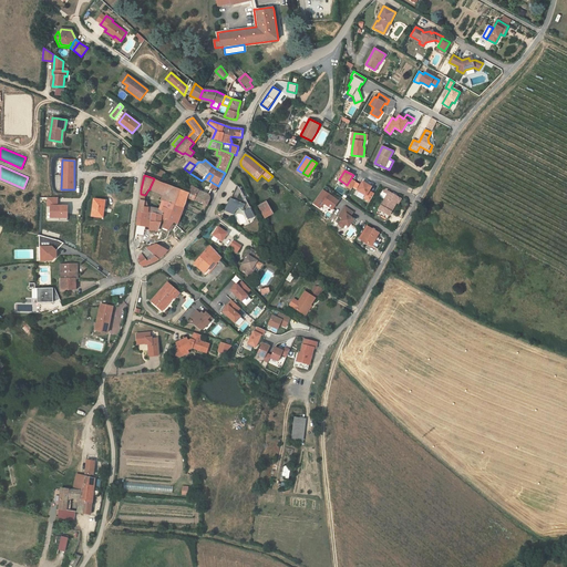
[(167,184),(154,178),(150,188),(165,193),(163,199),(168,202),(172,192),(165,189),(167,184)]
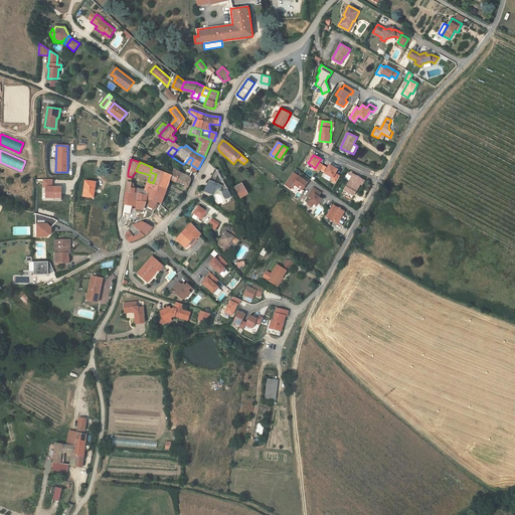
[(318,163),(315,168),(314,170),(319,172),(323,165),(318,163)]
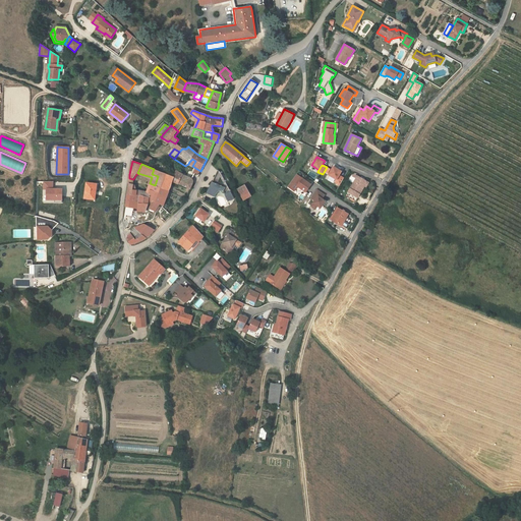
[(329,175),(337,180),(340,175),(342,172),(334,167),(329,175)]
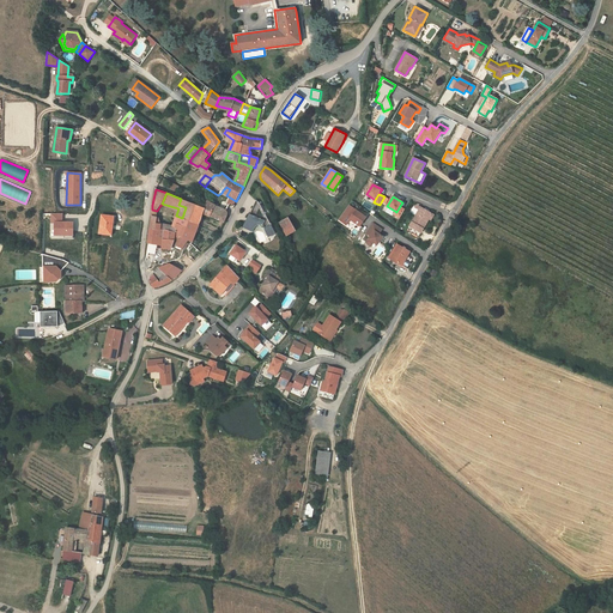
[(204,208),(181,199),(178,205),(186,207),(182,218),(176,216),(176,217),(178,217),(176,224),(177,224),(176,228),(156,224),(157,217),(152,216),(150,230),(156,230),(163,230),(180,236),(188,241),(192,243),(202,214),(205,208),(204,208)]
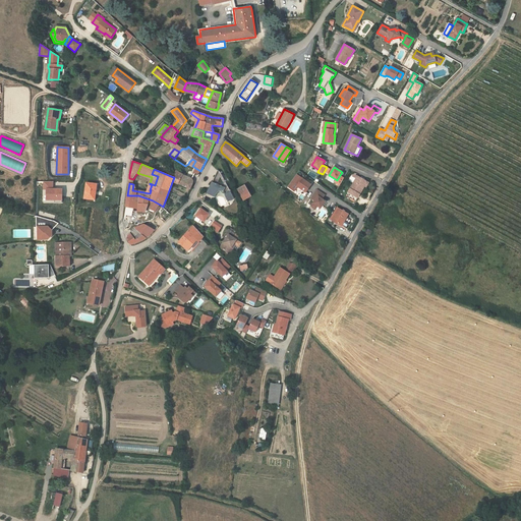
[(218,170),(215,176),(225,180),(220,172),(219,171),(218,170)]
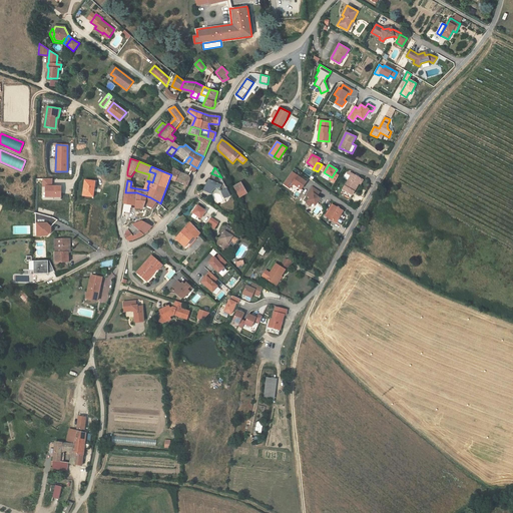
[(170,174),(171,174),(169,179),(187,186),(190,179),(190,178),(189,175),(186,175),(185,178),(179,174),(180,172),(173,168),(170,174)]
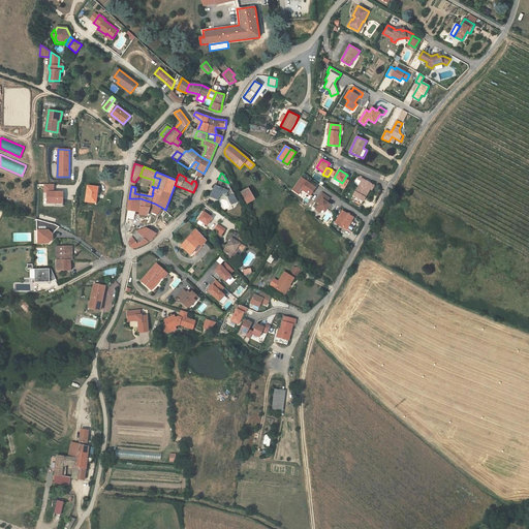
[(301,177),(292,189),(299,194),(302,189),(310,195),(315,188),(301,177)]
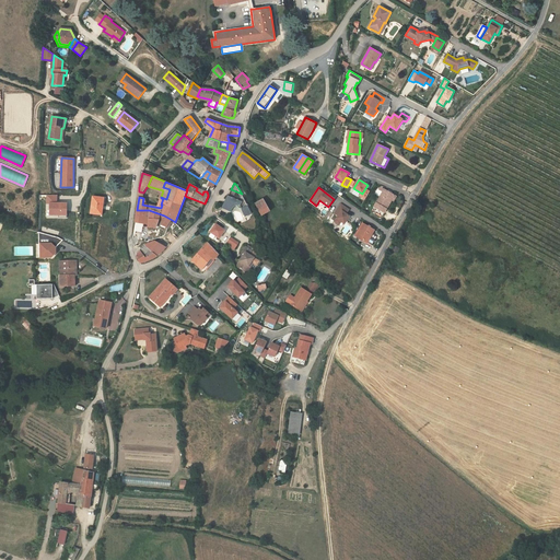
[(365,188),(362,194),(360,196),(365,199),(370,191),(365,188)]
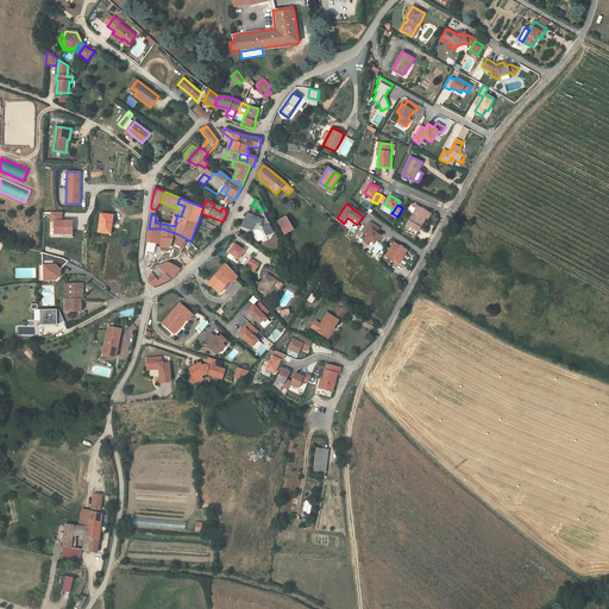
[(263,211),(251,206),(248,213),(250,214),(249,214),(248,214),(248,215),(248,217),(248,218),(249,218),(248,220),(245,219),(242,227),(251,231),(253,227),(253,226),(255,225),(256,224),(257,224),(258,224),(259,224),(261,225),(262,225),(262,226),(263,227),(267,236),(274,233),(263,211)]
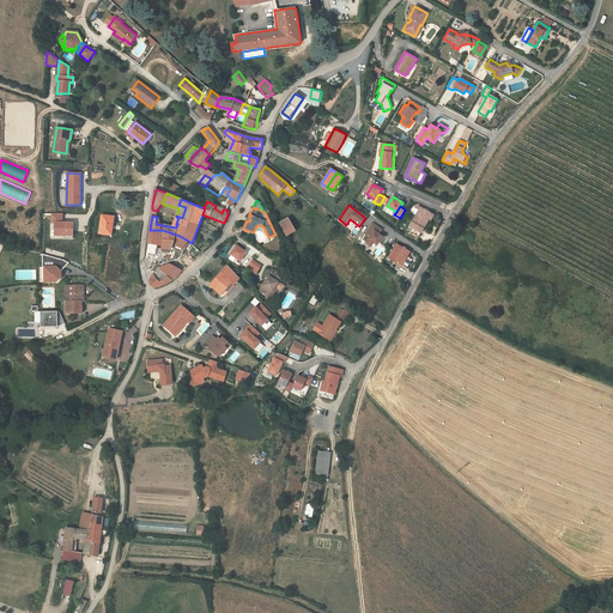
[(429,219),(431,213),(429,212),(424,210),(420,207),(410,226),(412,228),(410,232),(418,237),(429,219)]
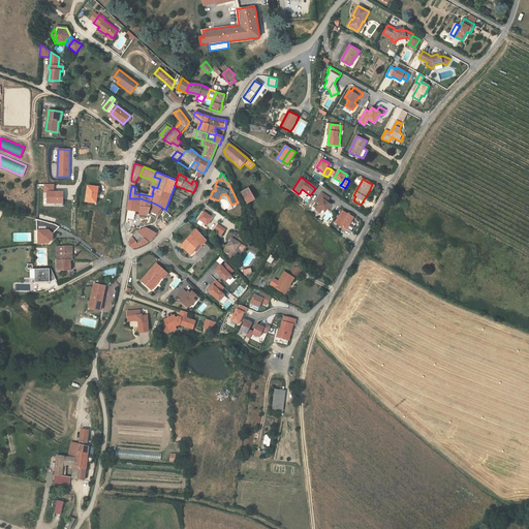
[(63,192),(53,192),(53,184),(44,184),(44,192),(47,192),(47,201),(55,203),(55,206),(63,206),(63,192)]
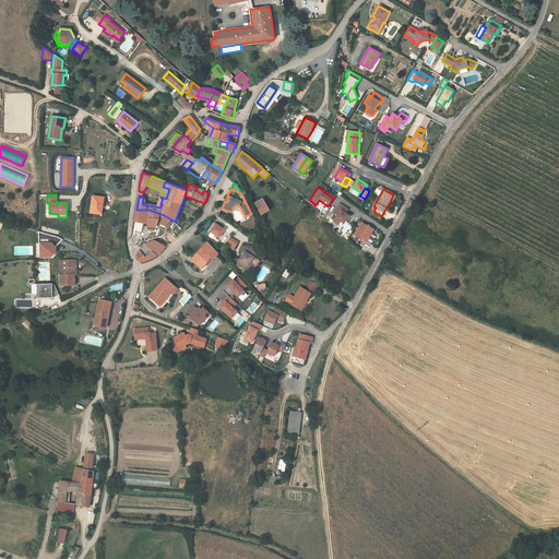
[(106,198),(93,197),(91,213),(102,214),(103,204),(105,204),(106,198)]
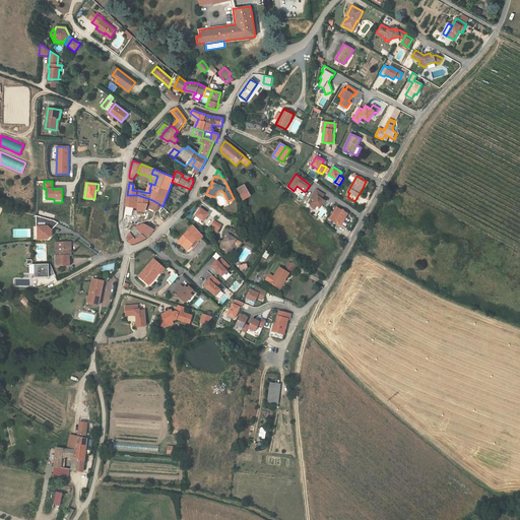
[(251,196),(245,185),(237,189),(243,200),(251,196)]
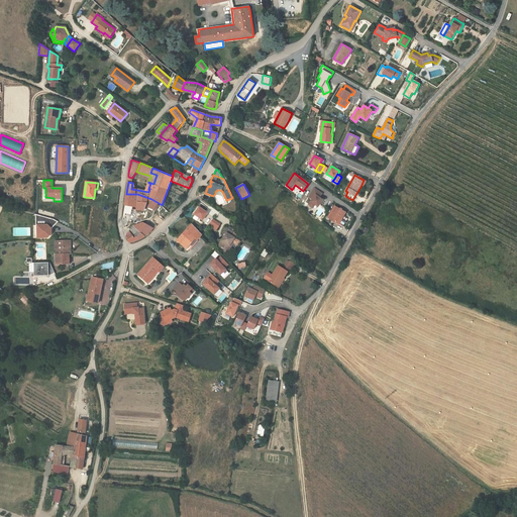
[(295,186),(292,191),(301,197),(304,192),(295,186)]
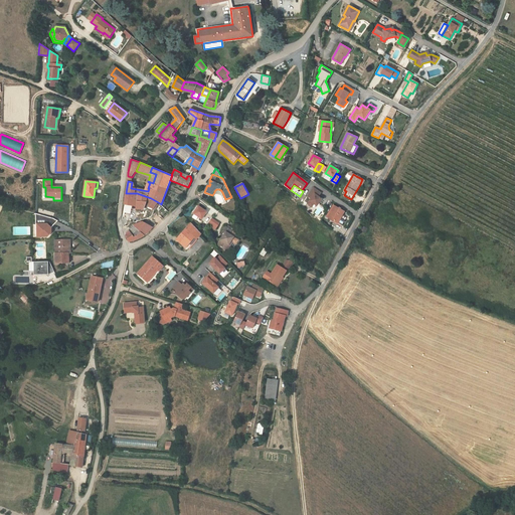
[(317,205),(322,199),(319,196),(322,192),(314,187),(307,196),(311,199),(308,204),(312,207),(314,203),(317,205)]
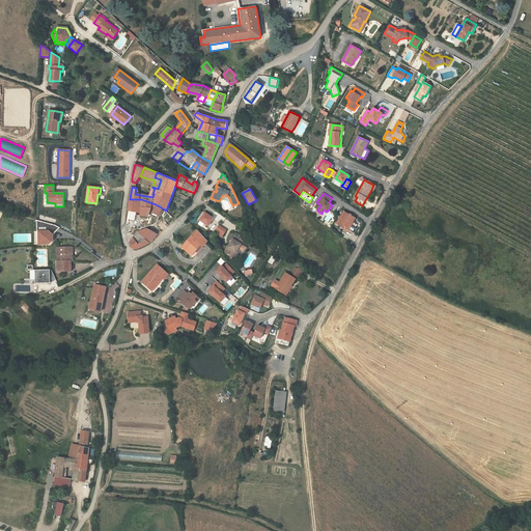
[(135,199),(130,199),(128,213),(132,214),(131,215),(136,216),(137,212),(134,212),(135,204),(135,199)]
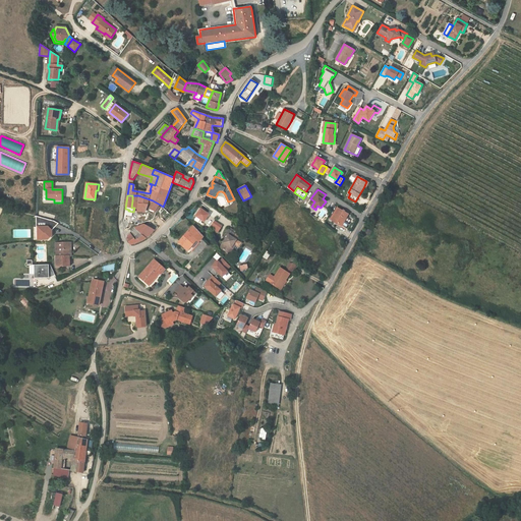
[(153,200),(138,195),(138,201),(137,212),(138,212),(146,212),(148,206),(148,203),(152,204),(153,200)]
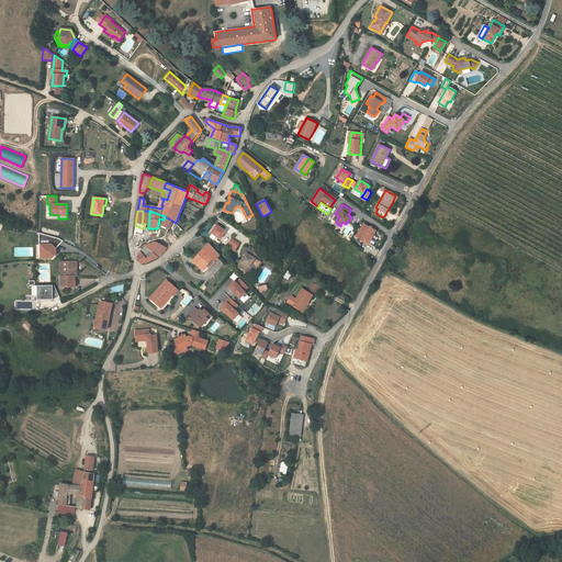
[(164,220),(161,225),(167,228),(167,227),(170,223),(172,221),(165,216),(164,220)]
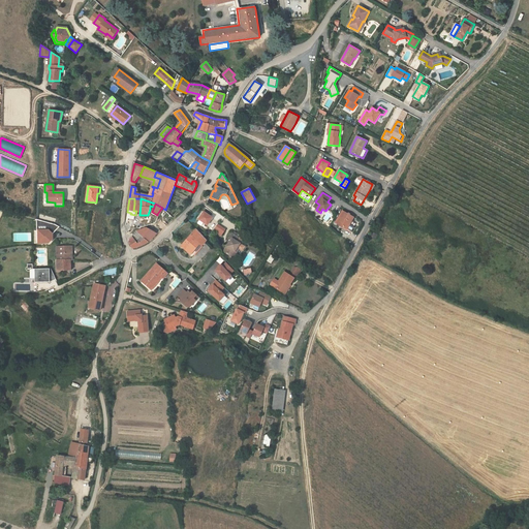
[(336,222),(338,223),(344,212),(342,211),(336,222)]
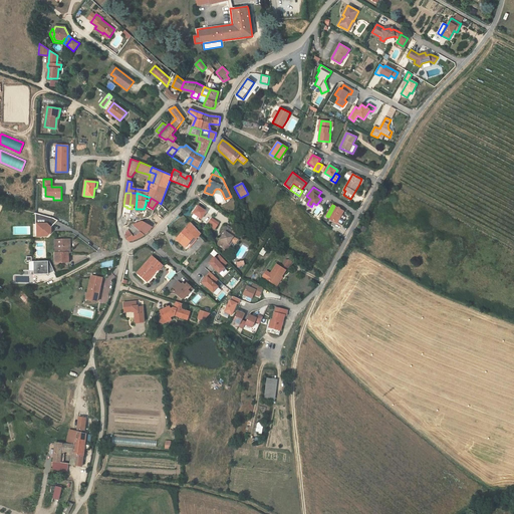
[(203,219),(208,212),(198,206),(194,213),(203,219)]
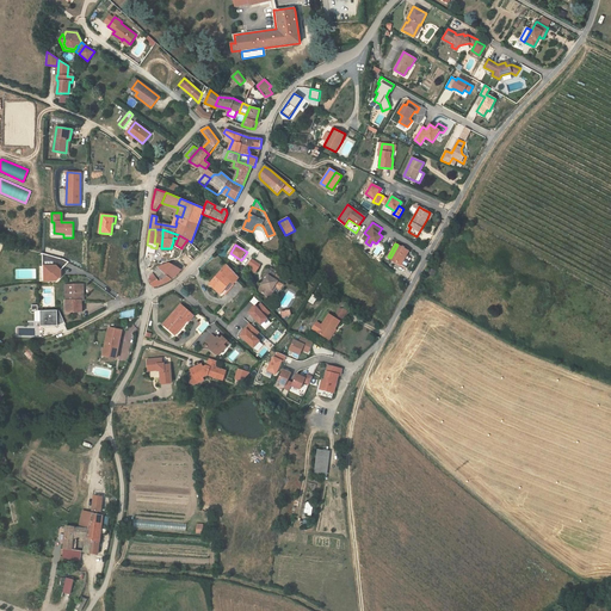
[(406,255),(408,251),(397,245),(390,258),(406,267),(411,259),(406,255)]
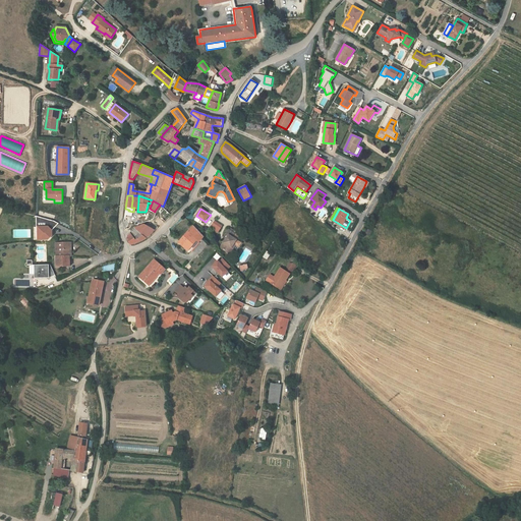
[(38,217),(38,227),(48,226),(52,230),(59,224),(54,221),(38,217)]
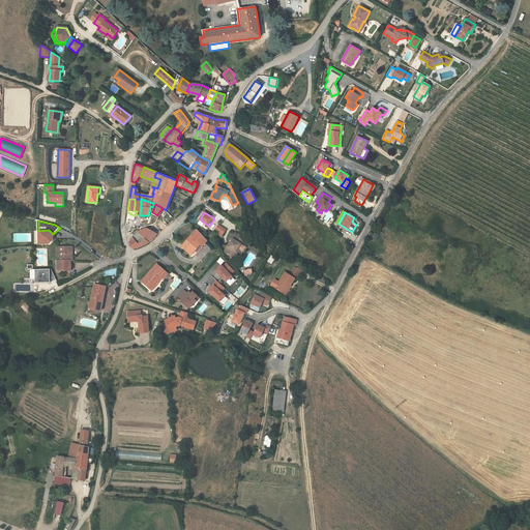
[(148,229),(147,229),(136,232),(129,243),(134,249),(145,244),(149,242),(152,239),(156,234),(157,235),(167,226),(164,224),(160,227),(159,226),(158,226),(157,226),(151,228),(150,231),(150,230),(150,229),(149,228),(148,228),(148,229)]
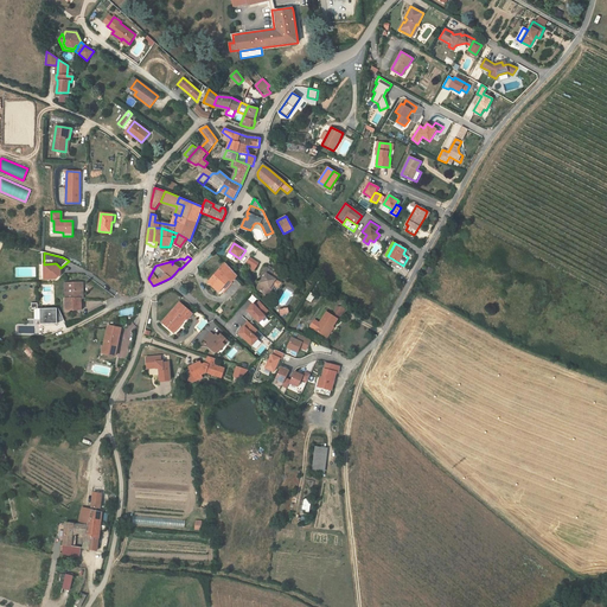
[(56,263),(44,264),(44,279),(56,279),(61,275),(61,268),(56,263)]
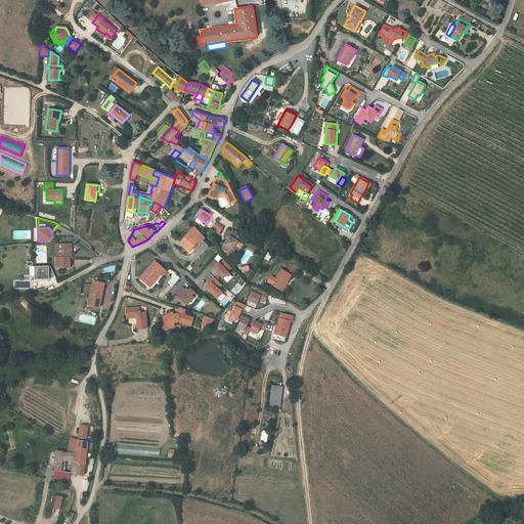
[(191,253),(205,238),(193,227),(180,243),(191,253)]
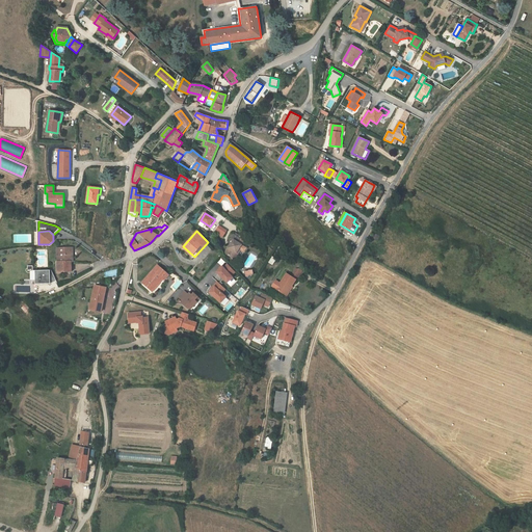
[(233,258),(239,248),(241,249),(243,246),(237,242),(240,238),(234,234),(229,242),(230,243),(231,243),(228,248),(225,251),(227,254),(233,258)]
